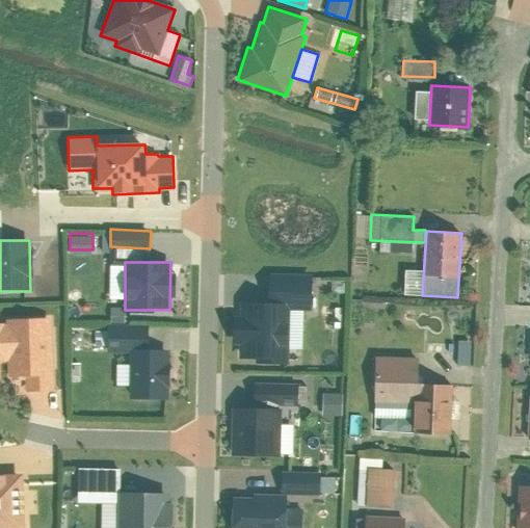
[(255,364),(287,365),(288,309),(311,309),(311,273),(270,272),(269,306),(240,305),(238,360),(255,360),(255,364)]
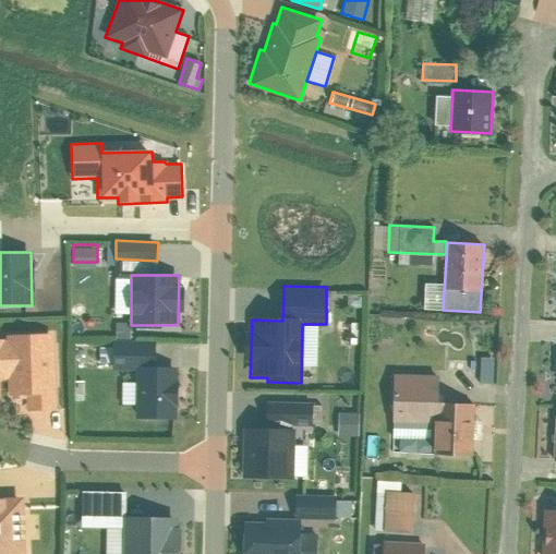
[(0,395),(3,396),(2,381),(9,381),(9,398),(26,398),(26,410),(56,409),(52,334),(7,336),(7,340),(0,340),(0,395)]
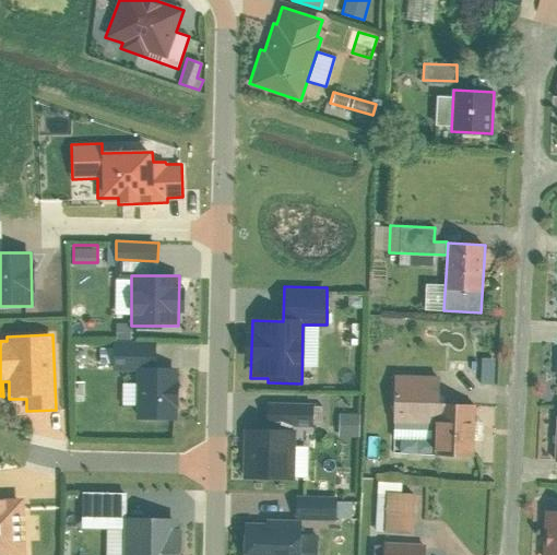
[(113,370),(156,372),(156,343),(113,342),(113,370)]
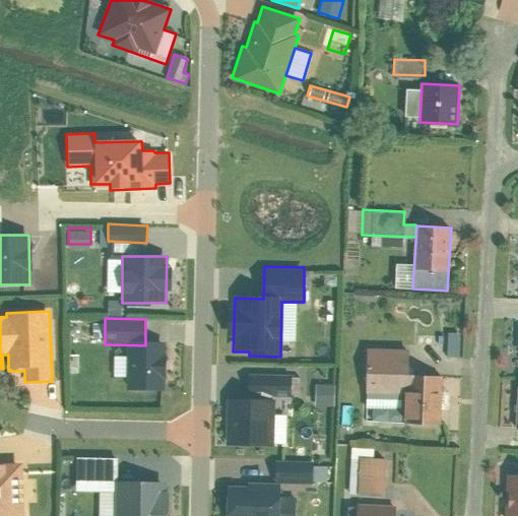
[(126,390),(160,391),(160,346),(127,346),(126,390)]
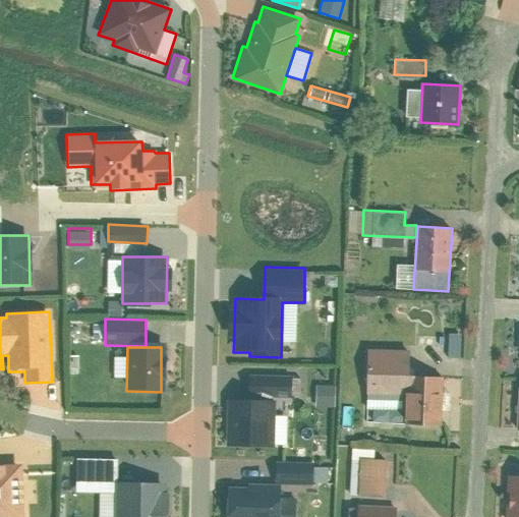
[(410,351),(366,348),(364,392),(407,395),(410,351)]
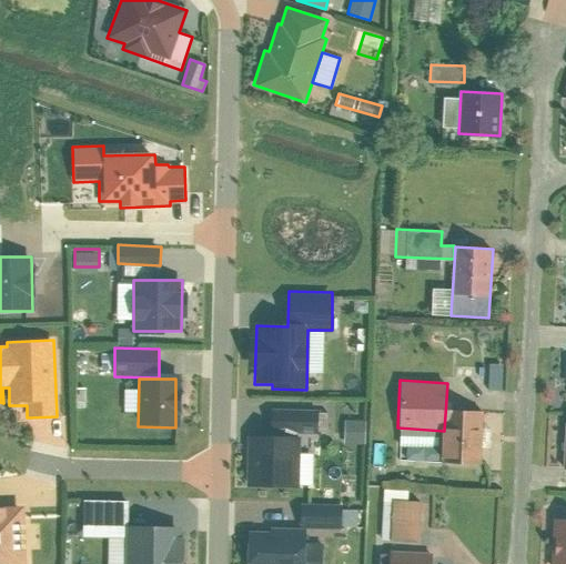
[(442,461),(479,463),(483,411),(445,409),(442,461)]
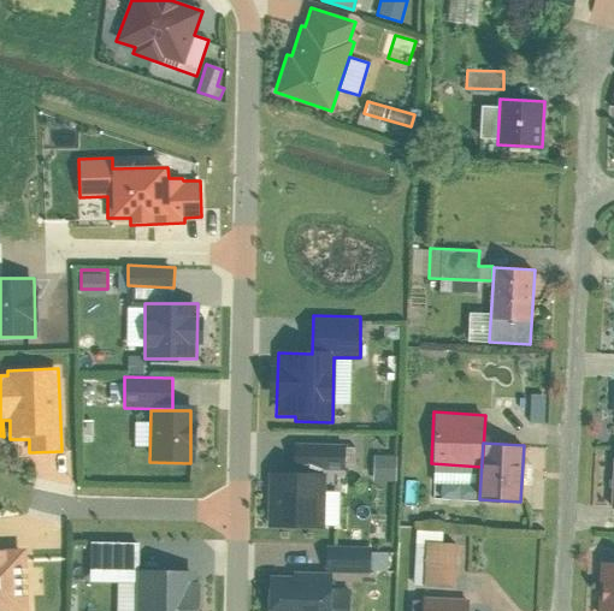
[(344,469),(346,445),(296,444),(295,467),(344,469)]
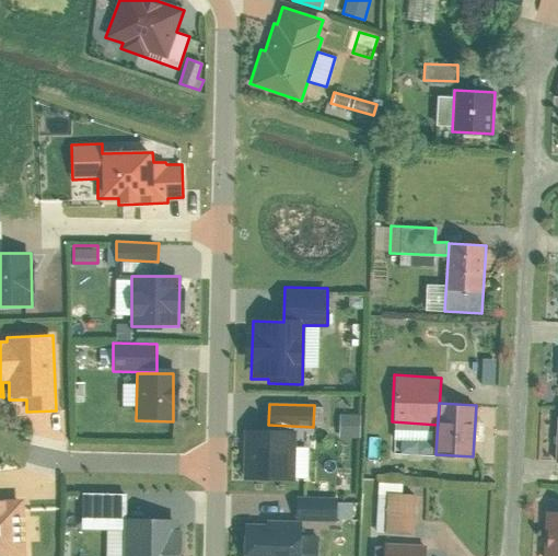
[(360,432),(360,409),(339,409),(340,432),(360,432)]
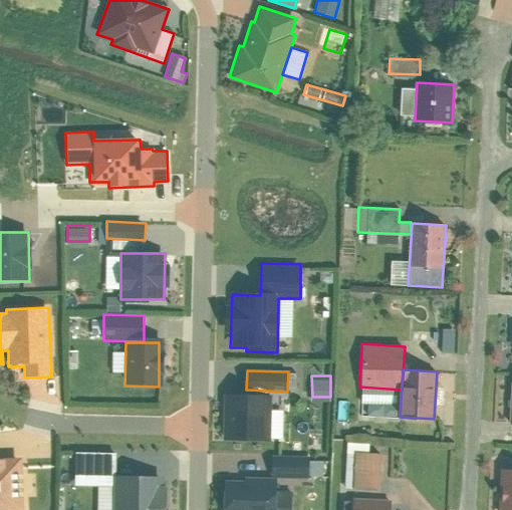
[(270,441),(271,395),(224,394),(223,440),(270,441)]
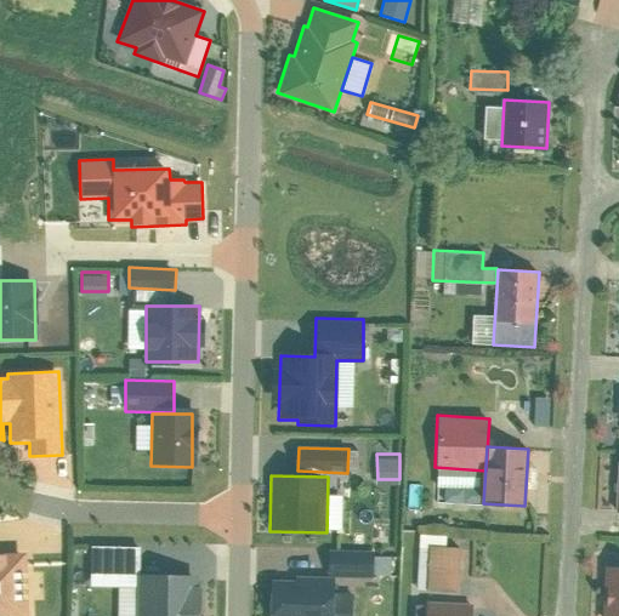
[(135,547),(90,546),(90,586),(135,587),(135,547)]
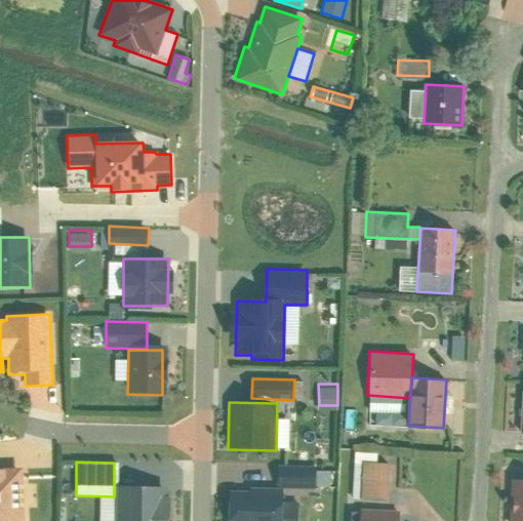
[(360,501),(386,502),(389,464),(362,463),(360,501)]
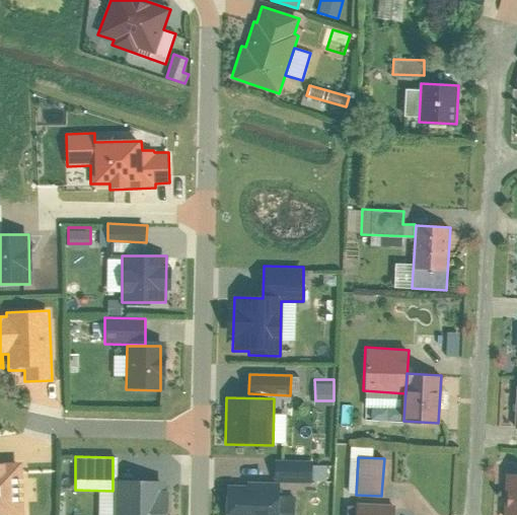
[(312,460),(275,460),(274,482),(311,482),(312,460)]
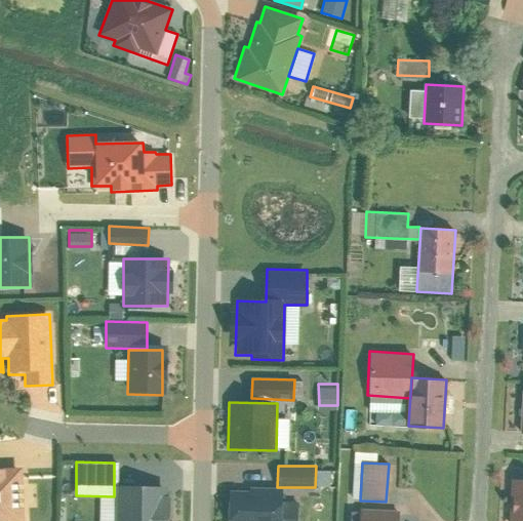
[(0,520),(18,520),(17,476),(0,476),(0,520)]
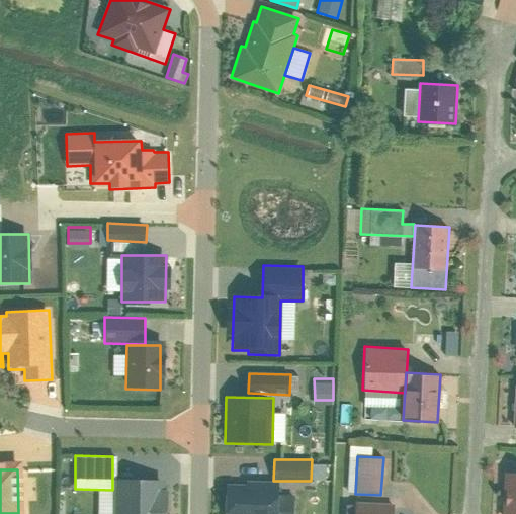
[(515,513),(515,473),(505,473),(503,513),(515,513)]
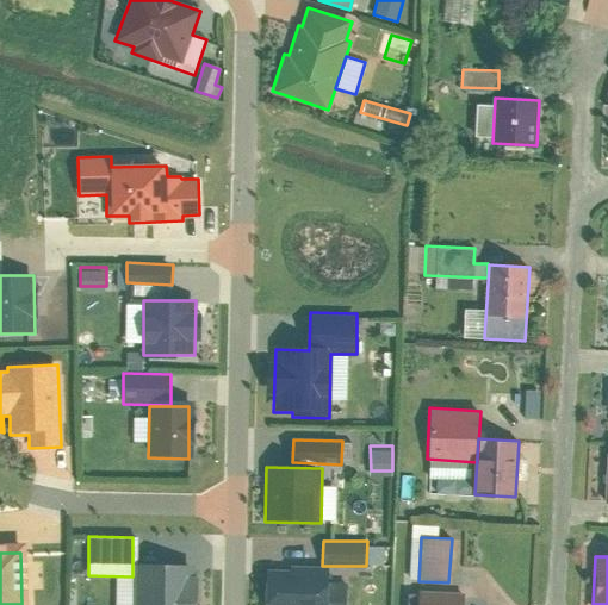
[(134,604),(194,604),(194,566),(135,566),(134,604)]
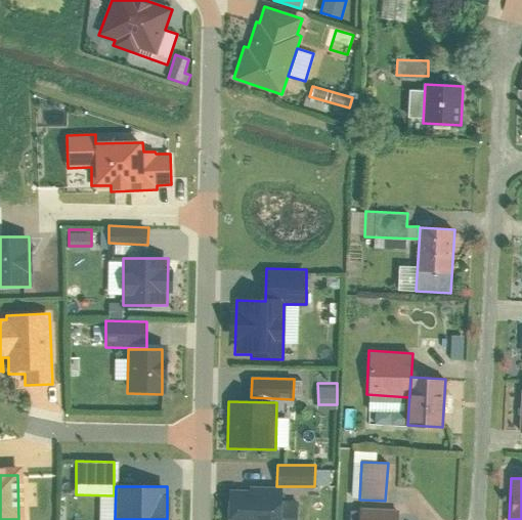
[(298,519),(299,501),(283,500),(283,486),(251,486),(251,489),(230,488),(229,519),(298,519)]
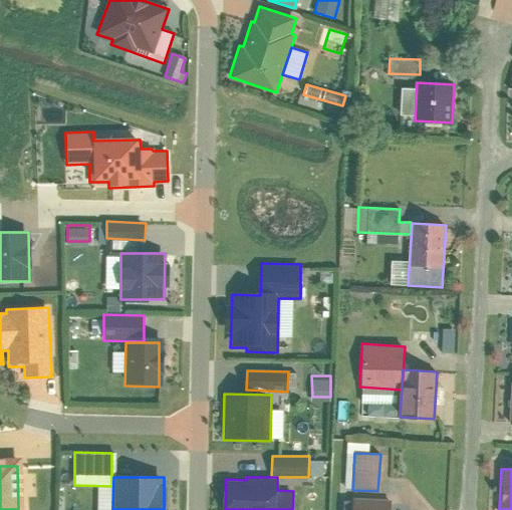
[(390,509),(391,499),(343,497),(342,509),(390,509)]
